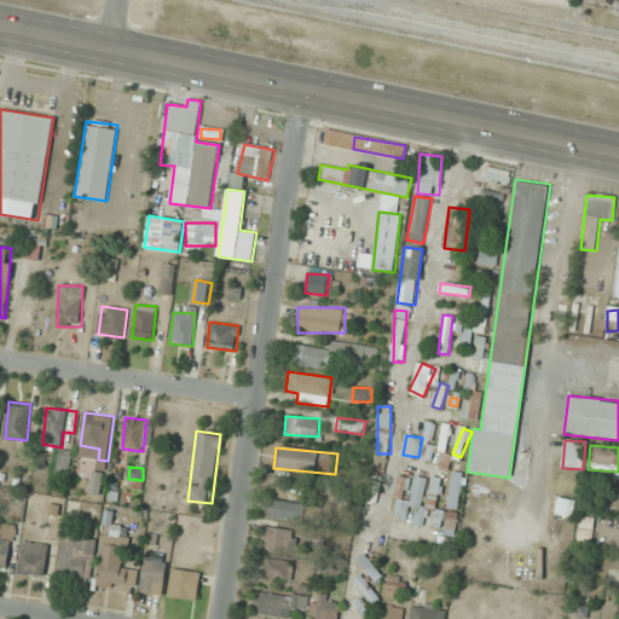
[(466,473),(453,470),(446,507),(457,509),(466,473)]
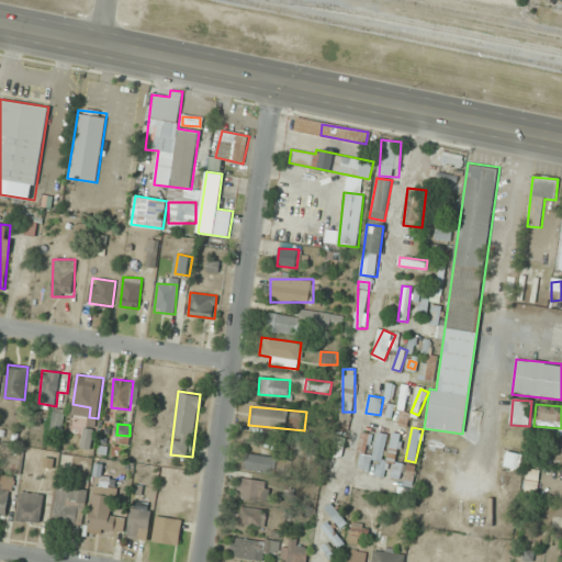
[(373,474),(389,478),(403,480),(402,483),(413,484),(416,467),(397,463),(402,434),(391,433),(390,434),(380,431),(373,474)]
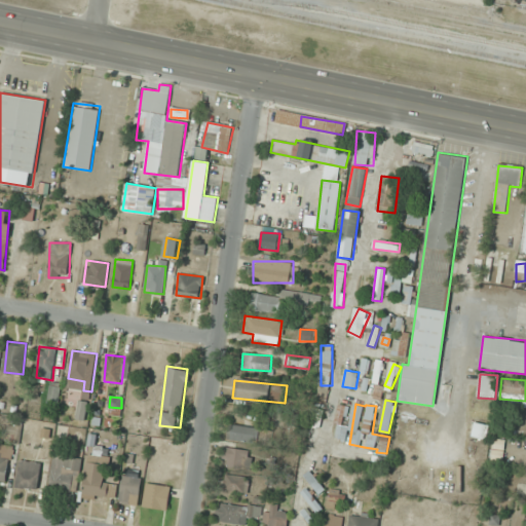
[(260,428),(229,424),(228,440),(258,443),(260,428)]
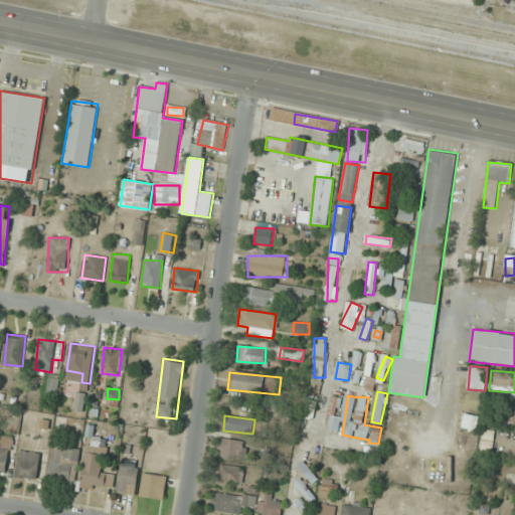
[(245,461),(248,442),(220,438),(217,457),(245,461)]
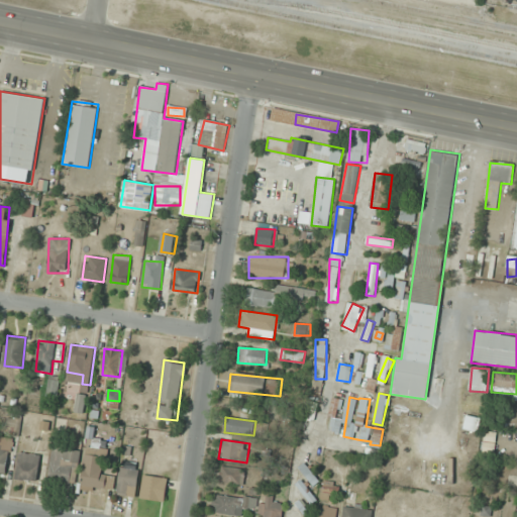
[(81,450),(53,446),(48,477),(77,481),(81,450)]
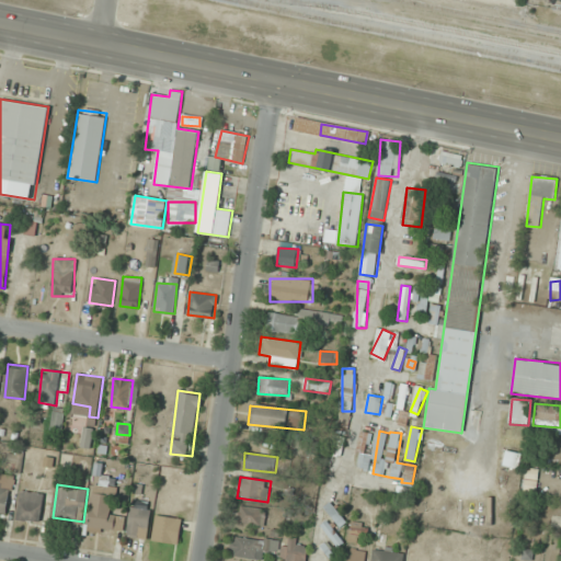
[(124,515),(111,514),(114,488),(94,484),(89,529),(122,534),(124,515)]
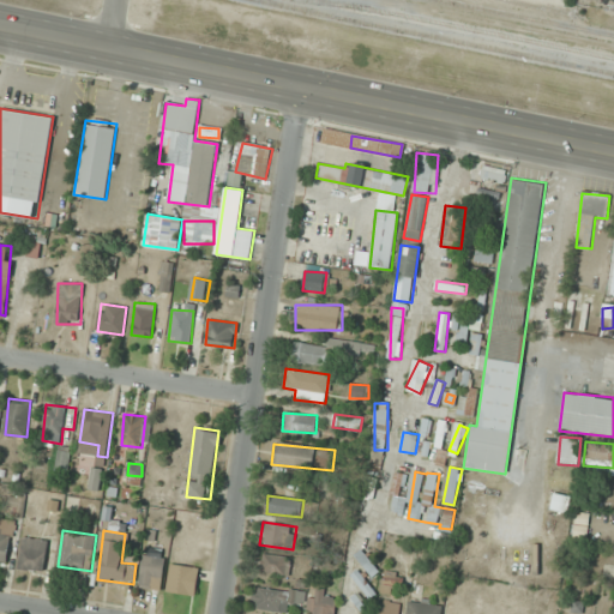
[(44,572),(48,540),(23,537),(19,569),(44,572)]
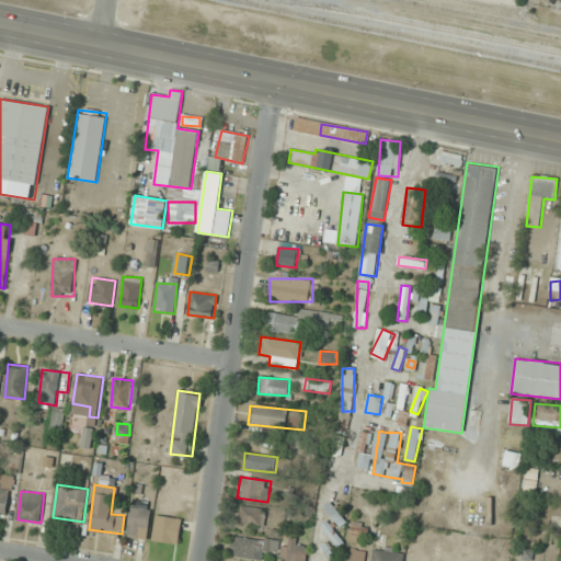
[(347,521),(329,502),(323,507),(341,526),(347,521)]
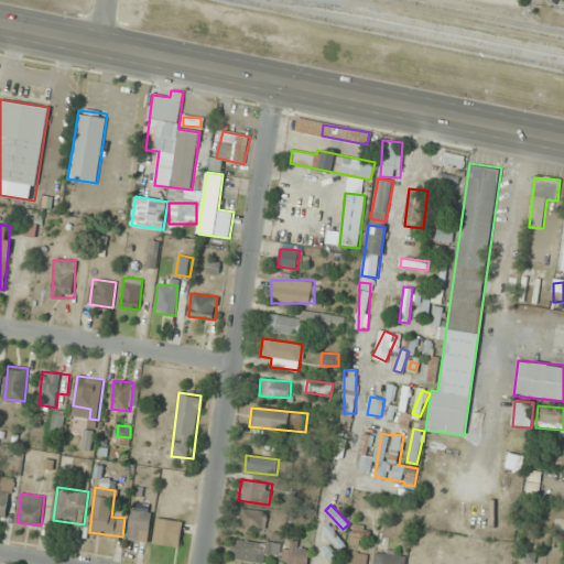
[(147,542),(152,513),(133,509),(128,539),(147,542)]
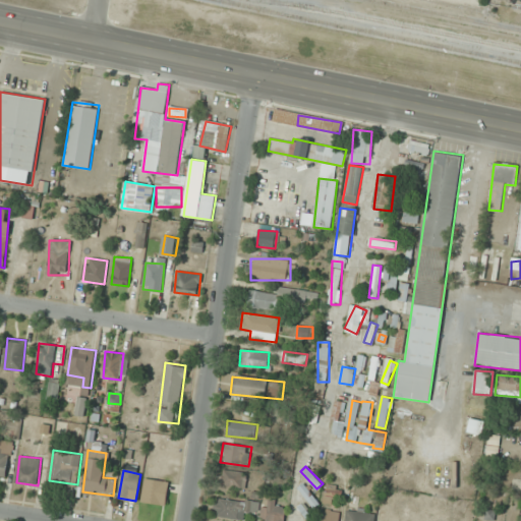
[(222,485),(245,487),(246,472),(224,470),(222,485)]
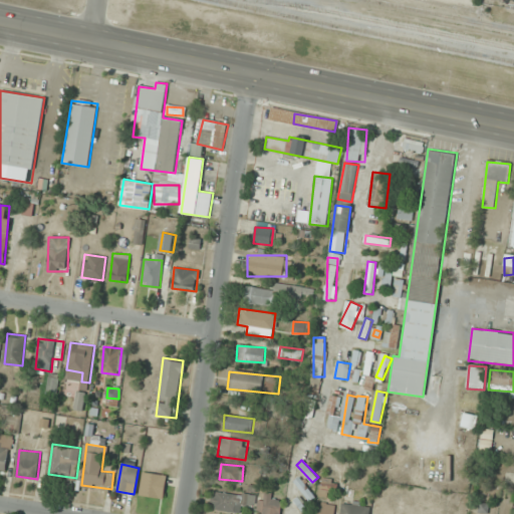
[(166,475),(142,472),(140,495),(164,498),(166,475)]
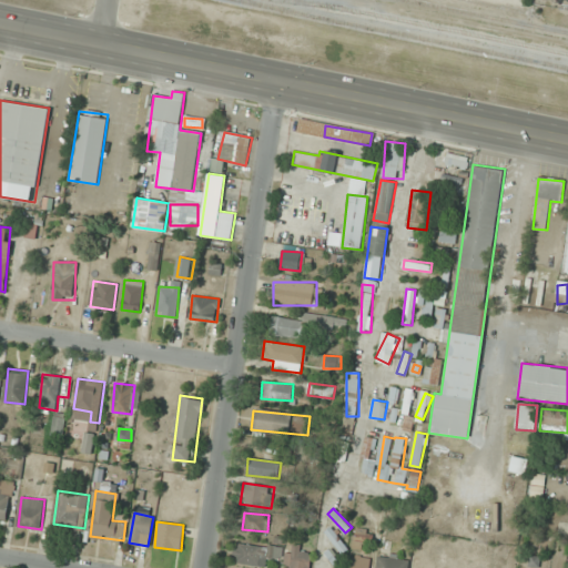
[(325,533),(342,554),(348,548),(331,528),(325,533)]
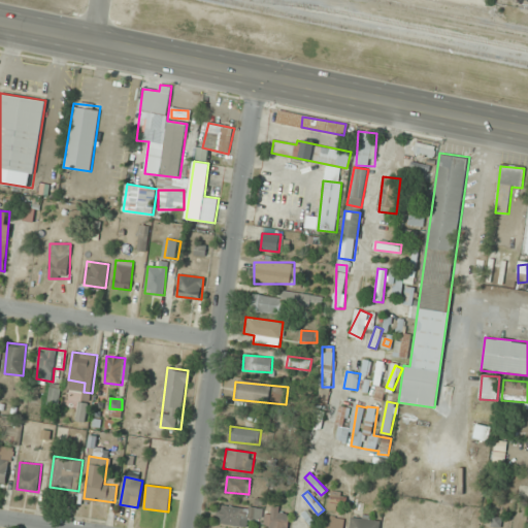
[(342,504),(345,496),(334,492),(330,499),(342,504)]
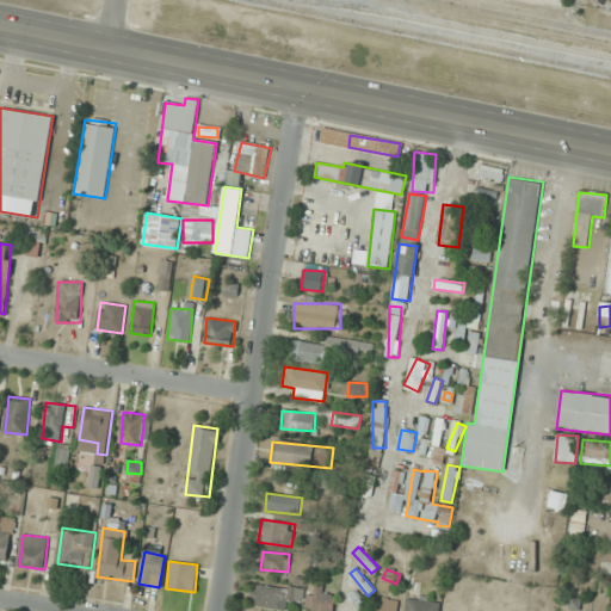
[(253,606),(292,609),(294,587),(254,585),(253,606)]
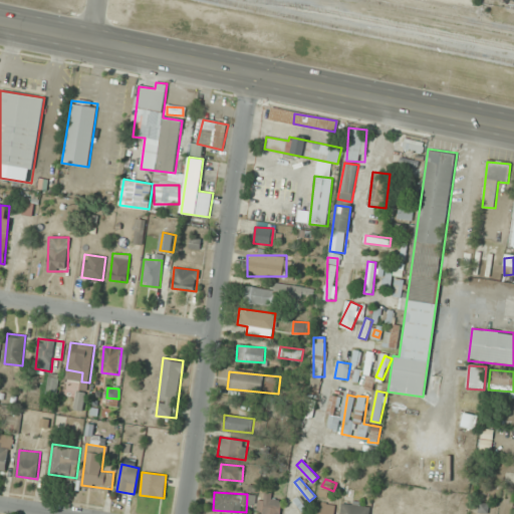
[(279,513),(280,498),(258,498),(257,513),(279,513)]
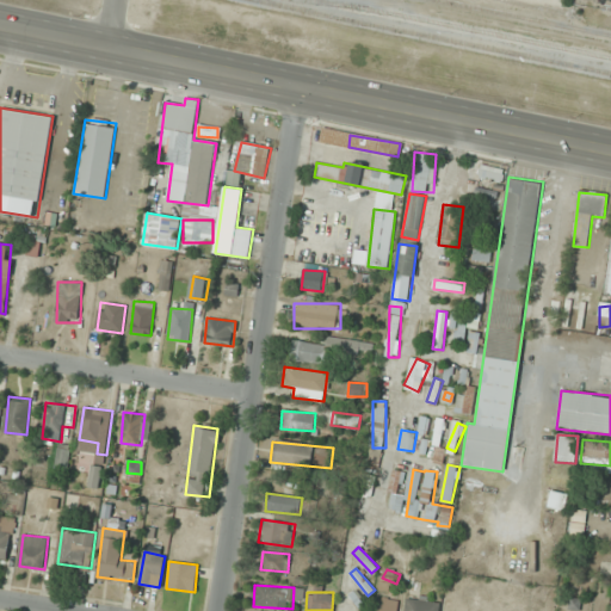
[(397,610),(399,603),(381,599),(378,610),(371,610),(362,609),(364,596),(353,594),(351,605),(357,606),(356,610),(397,610)]
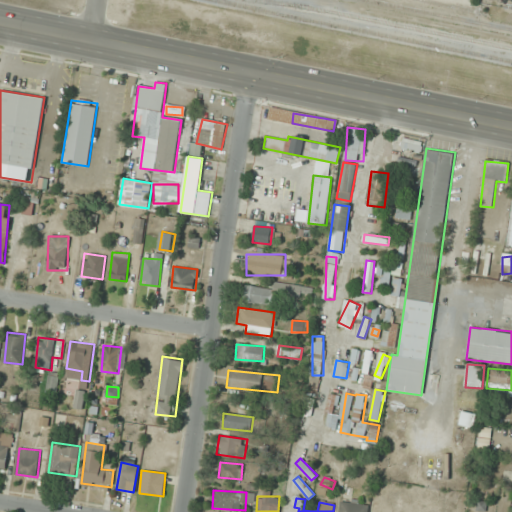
[(338,511),(366,511),(367,502),(339,502),(338,511)]
